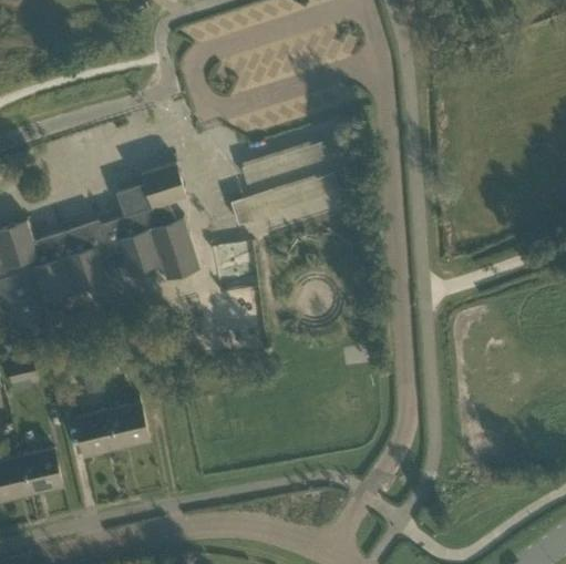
[(255,190),(335,163),(327,137),(246,164),(255,190)]
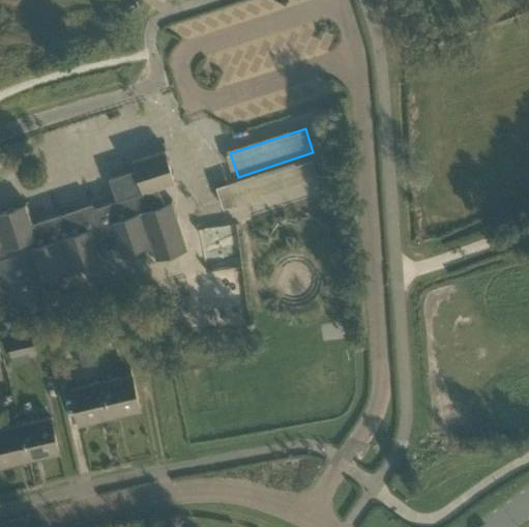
[(0,301),(7,299),(13,318),(49,308),(40,282),(100,262),(98,253),(106,251),(105,246),(115,243),(119,256),(150,245),(155,261),(186,251),(171,203),(163,206),(157,189),(175,184),(165,152),(131,163),(135,172),(108,180),(115,203),(93,209),(91,205),(31,226),(25,206),(0,214),(0,301)]
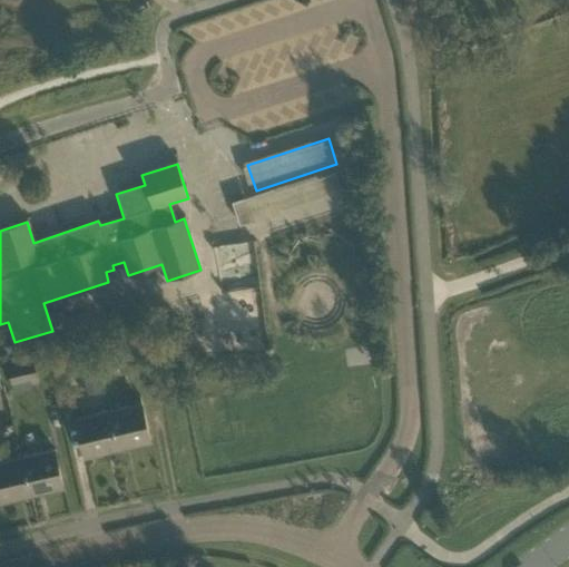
[(249,224),(242,201),(232,204),(238,227),(249,224)]
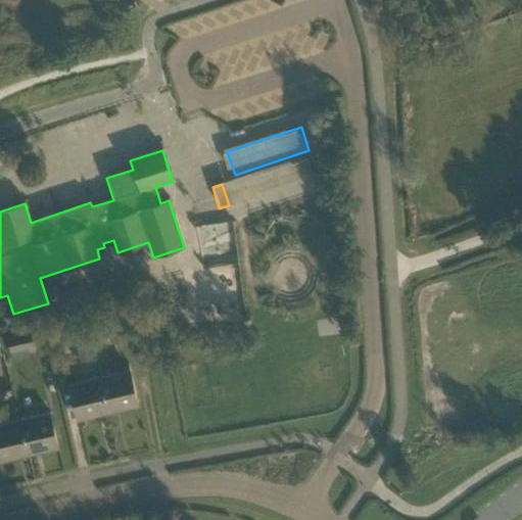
[(201,226),(207,265),(242,258),(235,220),(201,226)]
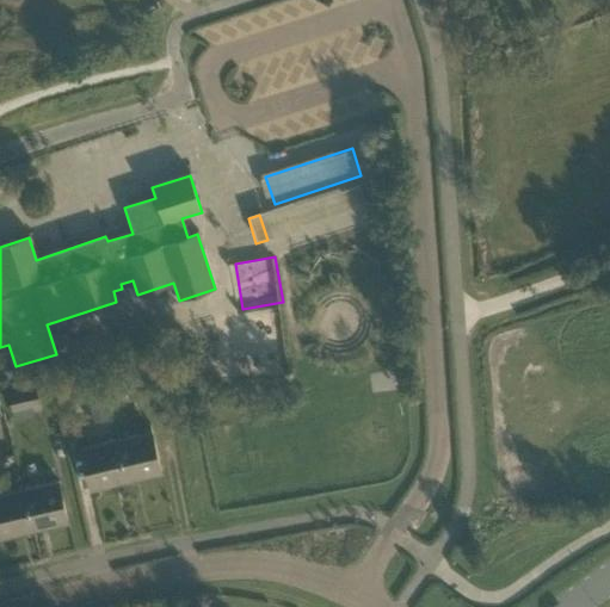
[(246,338),(246,350),(277,350),(277,317),(260,317),(262,338),(246,338)]
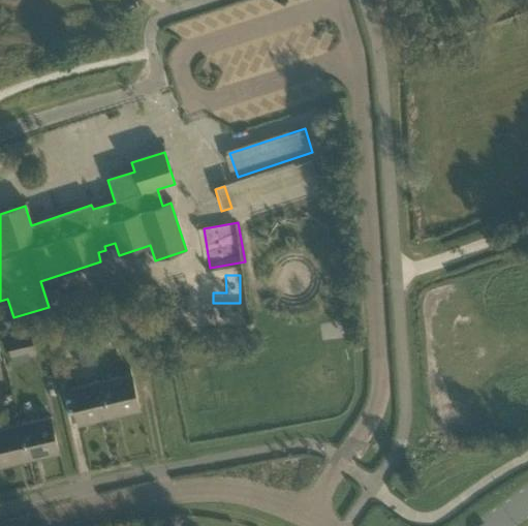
[(12,319),(4,322),(6,331),(14,328),(12,319)]
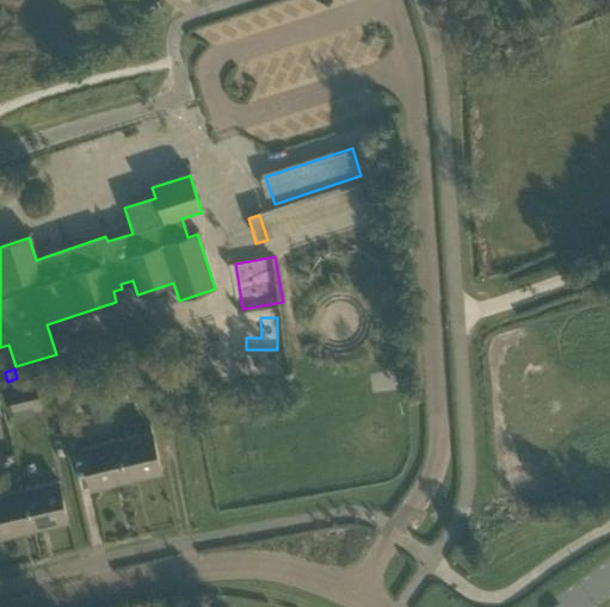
[(106,397),(109,408),(123,404),(121,394),(106,397)]
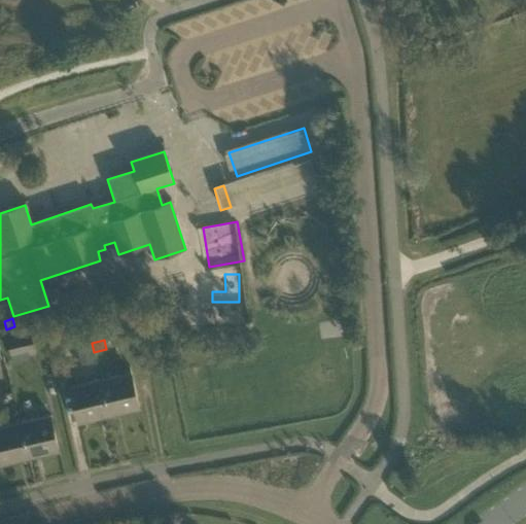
[(79,353),(82,365),(94,362),(91,351),(79,353)]
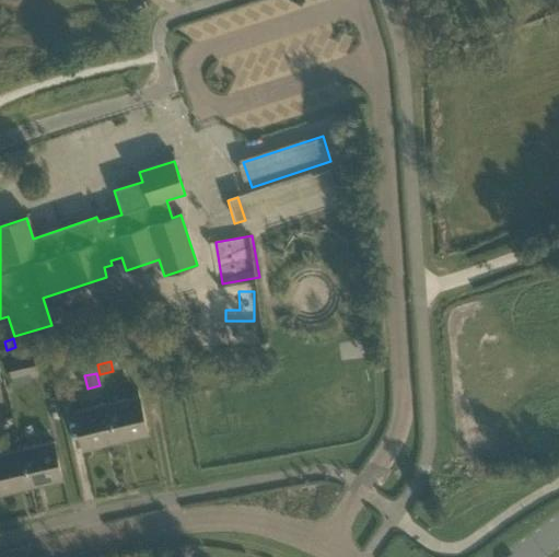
[(106,406),(115,442),(147,436),(138,398),(106,406)]
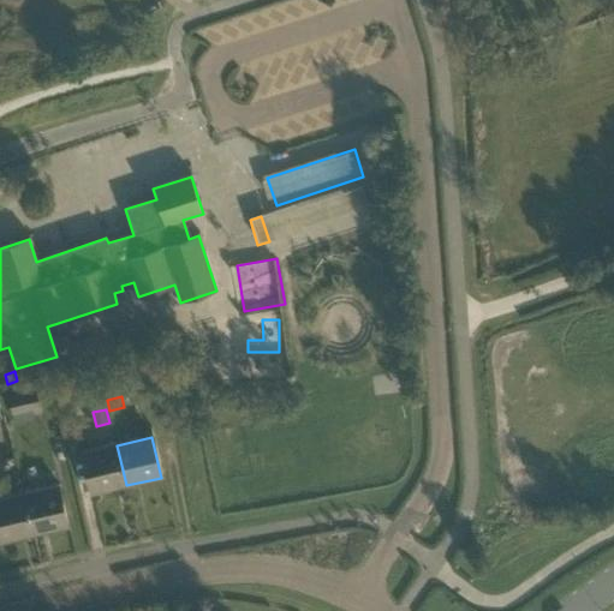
[(126,485),(117,445),(82,454),(91,493),(126,485)]
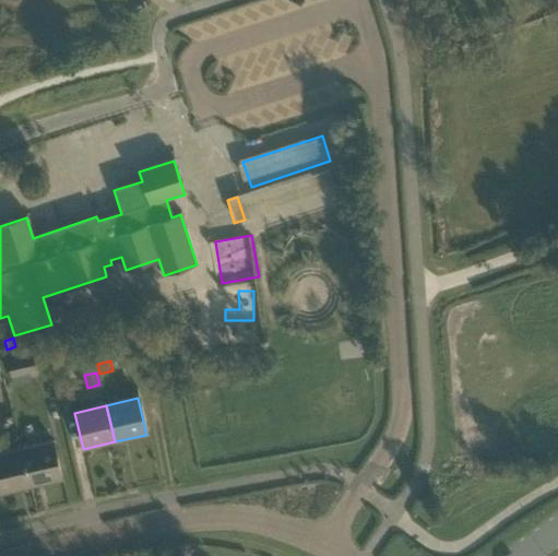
[(52,444),(21,451),(30,487),(61,480),(52,444)]
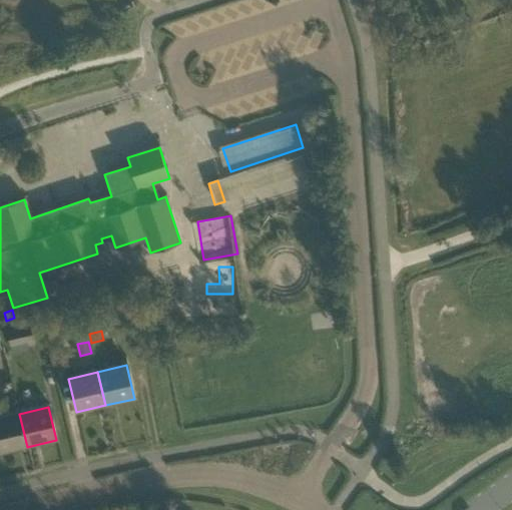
[(0,453),(27,447),(19,414),(0,418),(0,453)]
